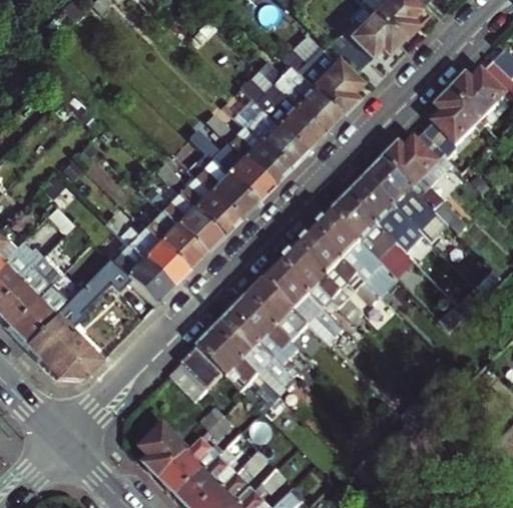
[(358,0),(361,3),(365,7),(368,3),(373,8),(381,0),(358,0)]
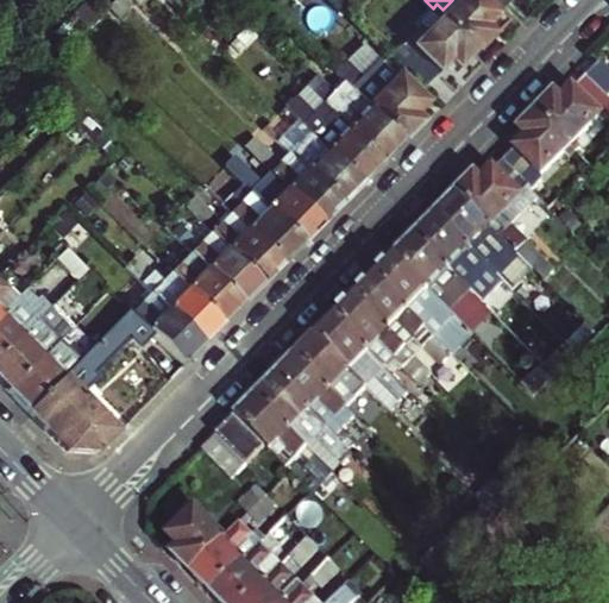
[(437,4),(433,8),(473,49),(491,30),(484,23),(495,11),(506,0),(452,0),(443,10),(437,4)]
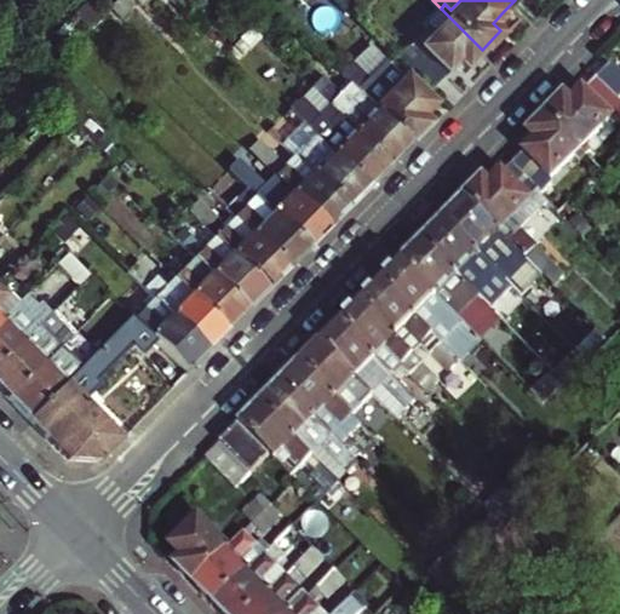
[(420,19),(424,23),(431,30),(442,19),(436,12),(441,9),(436,4),(420,19)]
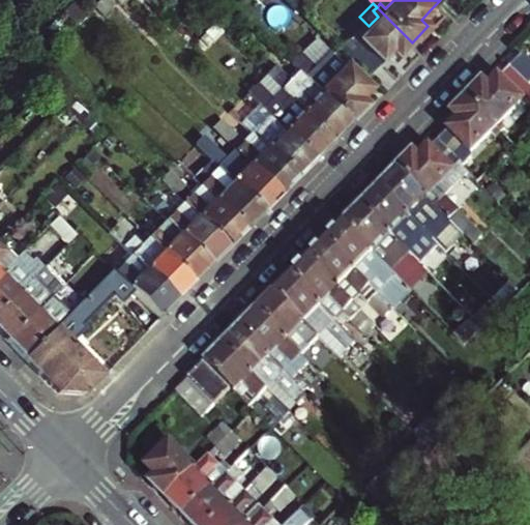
[(369,26),(362,20),(340,42),(369,71),(390,50),(398,57),(412,42),(377,7),(373,10),(378,17),(369,26)]
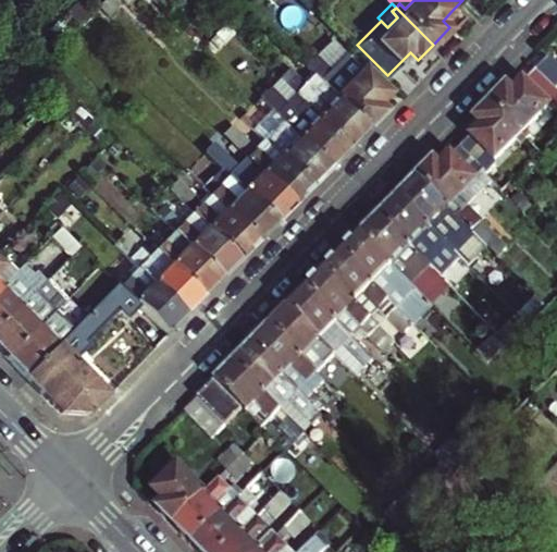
[(443,21),(449,27),(460,17),(453,10),(443,21)]
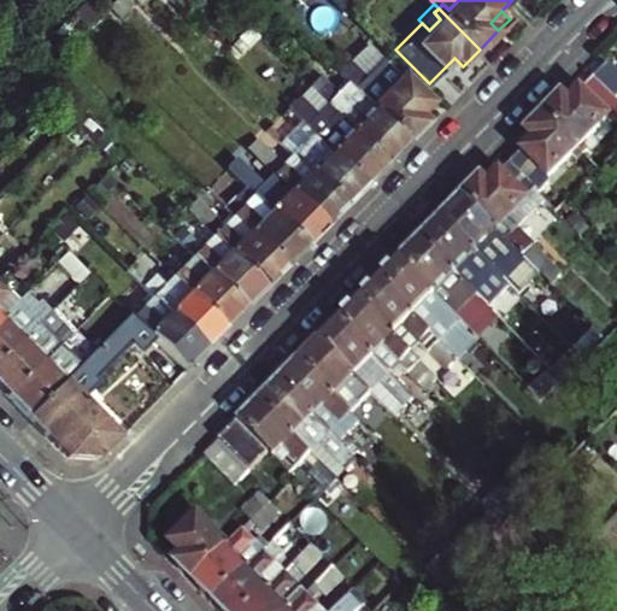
[(409,139),(427,121),(418,112),(429,100),(386,57),(366,76),(348,58),(339,69),(347,77),(374,104),(409,139)]
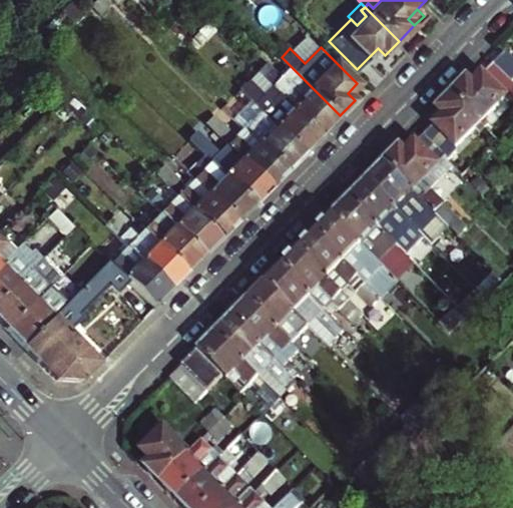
[(512,56),(504,48),(494,59),(512,78),(512,76),(512,56)]
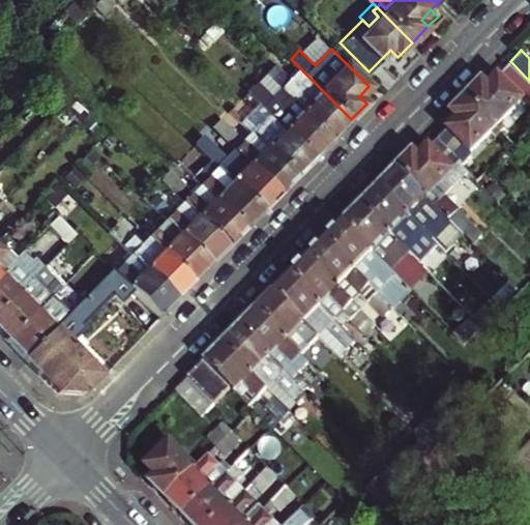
[(288,92),(302,107),(333,138),(351,119),(321,89),(313,96),(291,75),(290,76),(275,61),(266,70),(288,92)]
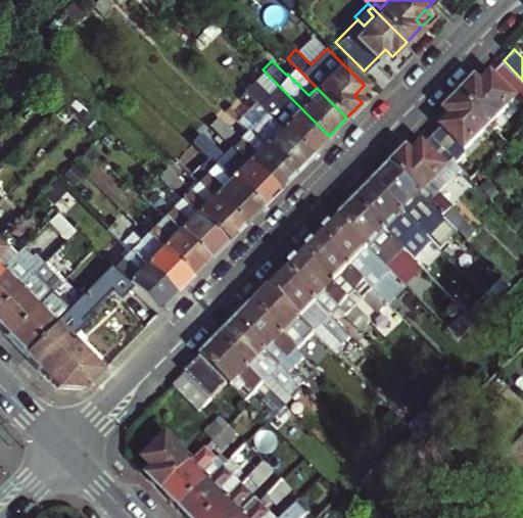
[(476,76),(461,91),(494,125),(497,122),(493,116),(515,95),(518,98),(521,96),(522,97),(522,80),(504,60),(482,82),(476,76)]
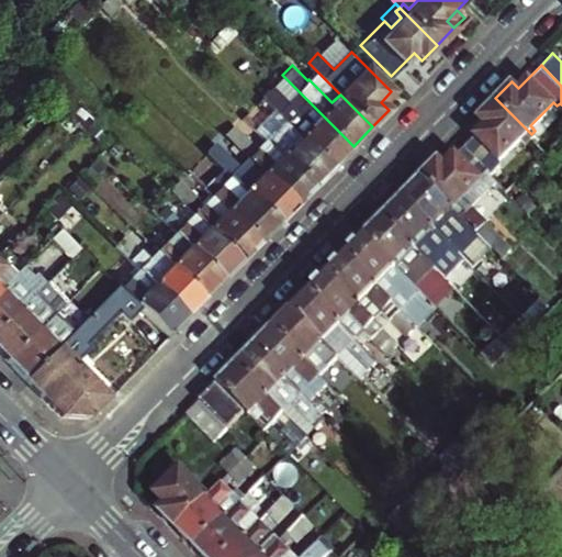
[(316,70),(308,79),(332,102),(340,95),(316,70)]
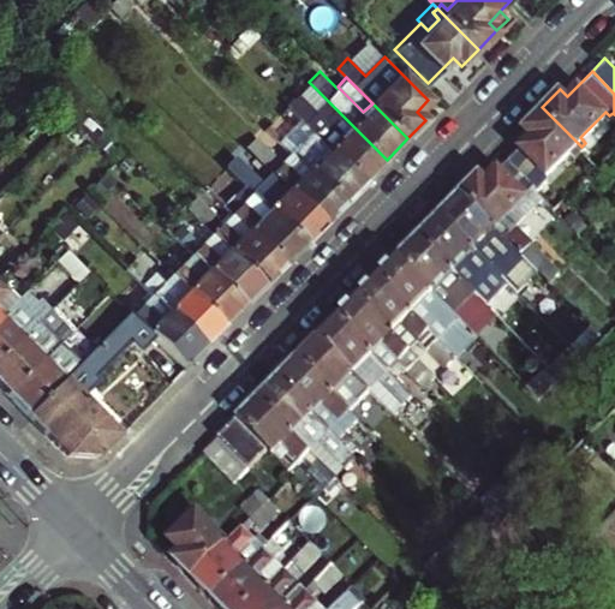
[(287,103),(304,120),(315,111),(298,93),(287,103)]
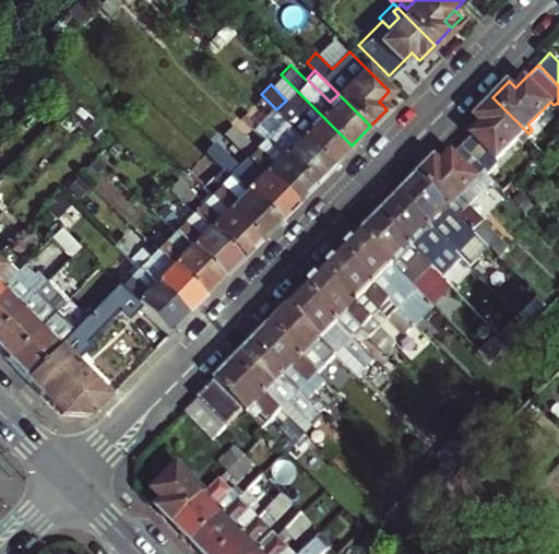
[(266,119),(276,109),(261,94),(251,104),(266,119)]
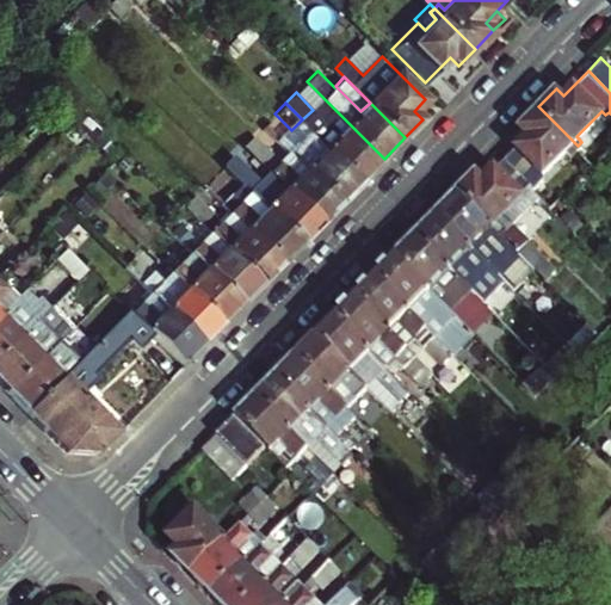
[(74,116),(93,136),(104,125),(85,105),(74,116)]
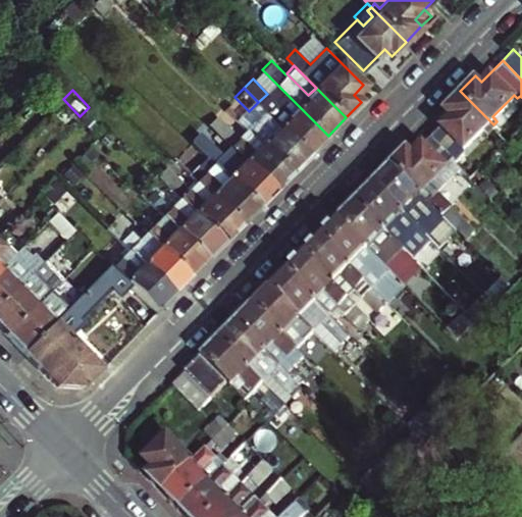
[(298,105),(283,91),(275,99),(290,113),(298,105)]
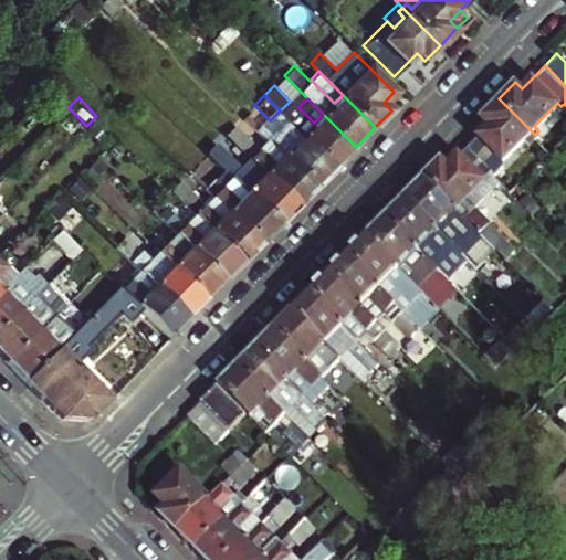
[(499,98),(481,115),(489,123),(467,145),(501,178),(511,188),(521,178),(504,161),(503,156),(525,134),(531,139),(535,135),(499,98)]
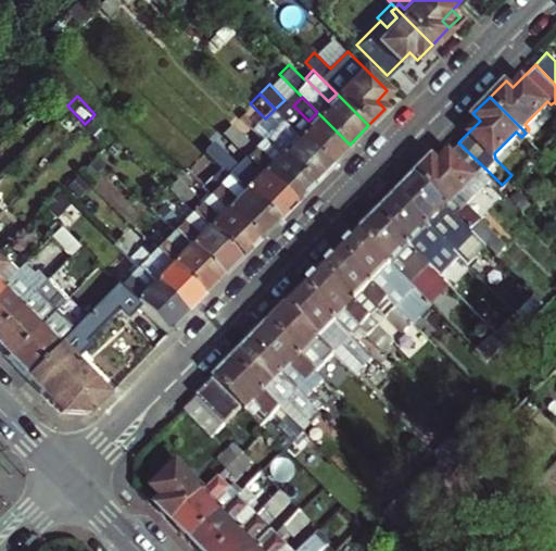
[(350,145),(317,112),(308,121),(293,105),(282,116),(298,132),(330,164),(350,145)]
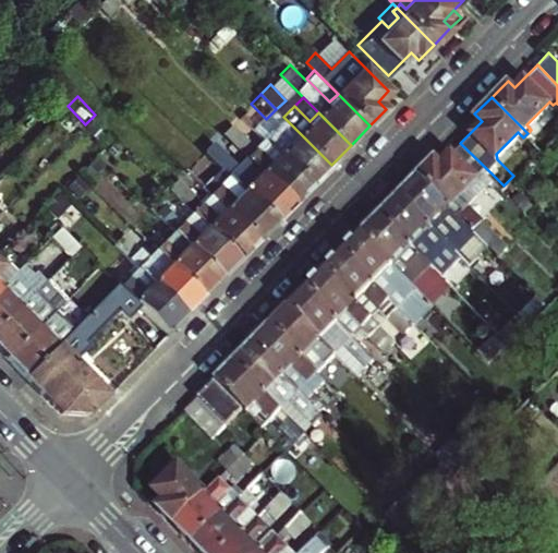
[(291,140),(299,132),(283,117),(276,124),(291,140)]
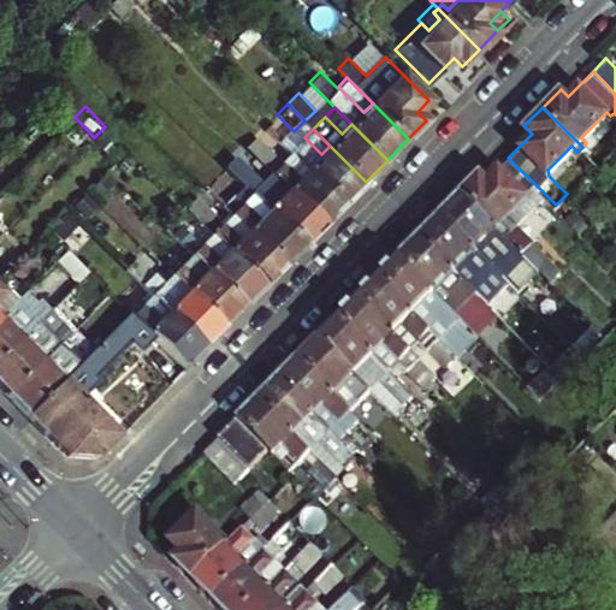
[(324,224),(344,203),(309,169),(301,177),(283,159),(282,160),(255,135),(246,146),(271,171),(289,189),(324,224)]
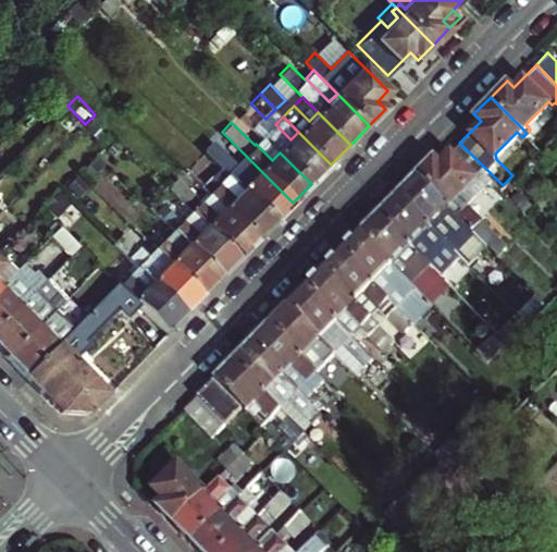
[(262,122),(256,129),(263,136),(270,130),(262,122)]
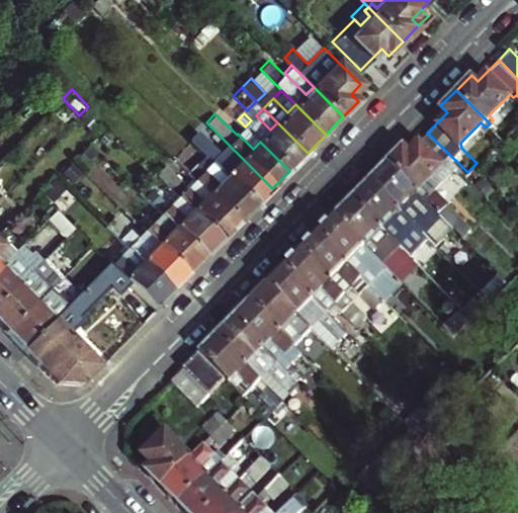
[(289,171),(308,153),(277,122),(270,130),(256,115),(251,120),(245,126),(260,142),(289,171)]
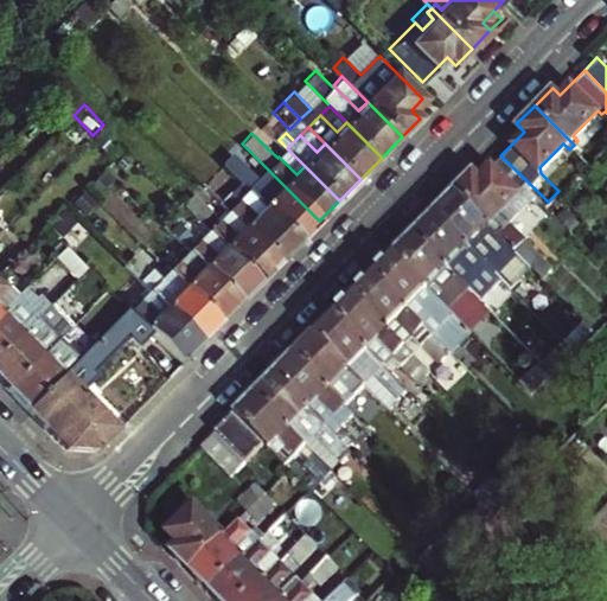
[(287,148),(279,157),(296,174),(305,166),(287,148)]
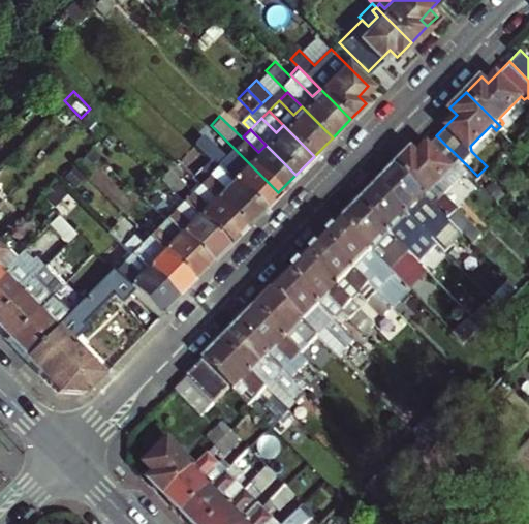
[(216,163),(231,179),(261,209),(278,192),(248,162),(241,170),(225,155),(203,133),(194,142),(216,163)]
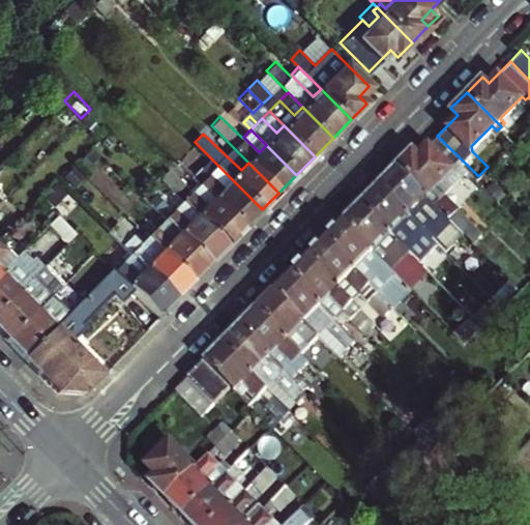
[(469,167),(437,136),(418,154),(411,147),(395,163),(441,207),(449,214),(464,229),(473,239),(482,230),(445,191),(469,167)]
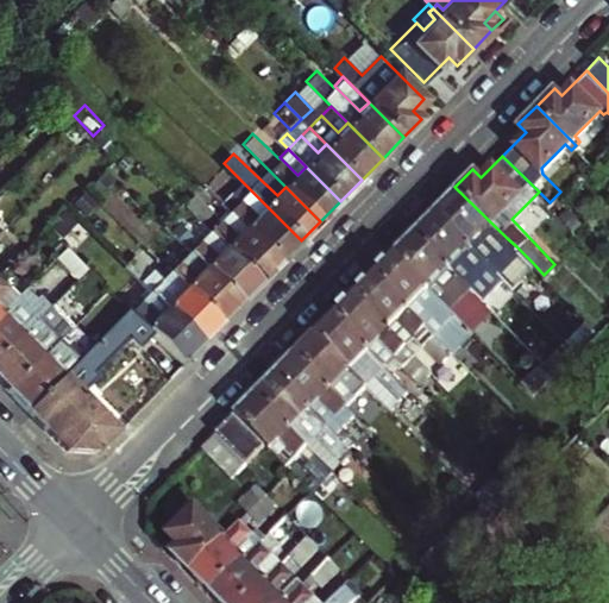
[(257,215),(240,198),(239,198),(213,174),(209,177),(198,167),(193,173),(228,209),(246,226),(281,261),(301,240),(267,206),(257,215)]
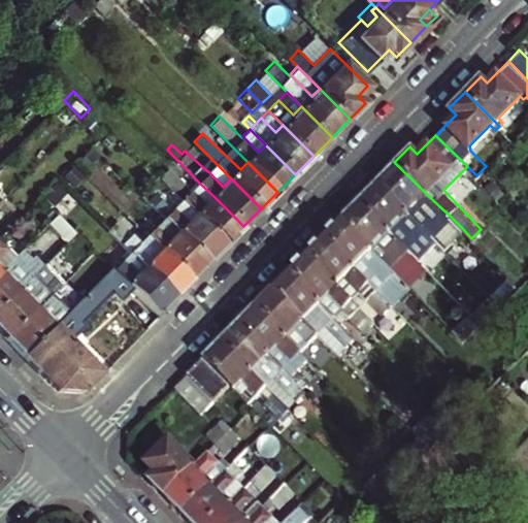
[(240,169),(248,162),(232,146),(225,155),(240,169)]
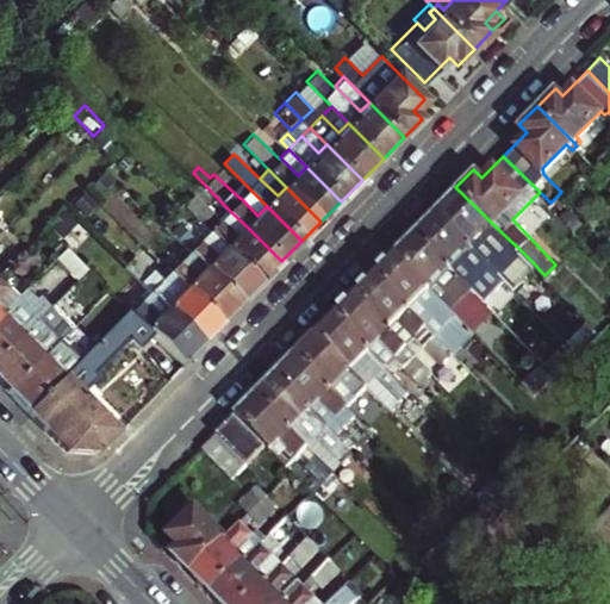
[(508,238),(455,187),(435,209),(471,244),(479,235),(496,250),(508,238)]
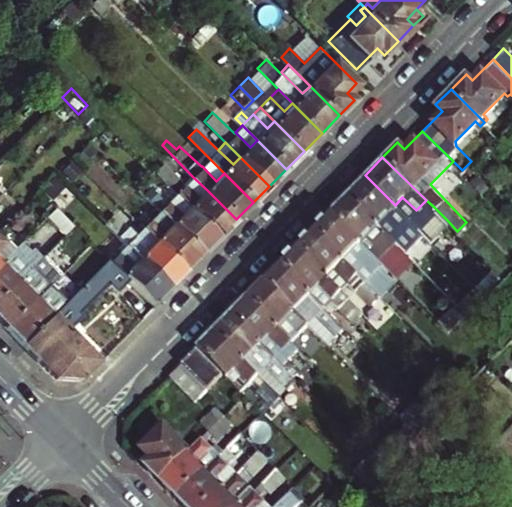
[(224,173),(209,158),(202,166),(216,181),(224,173)]
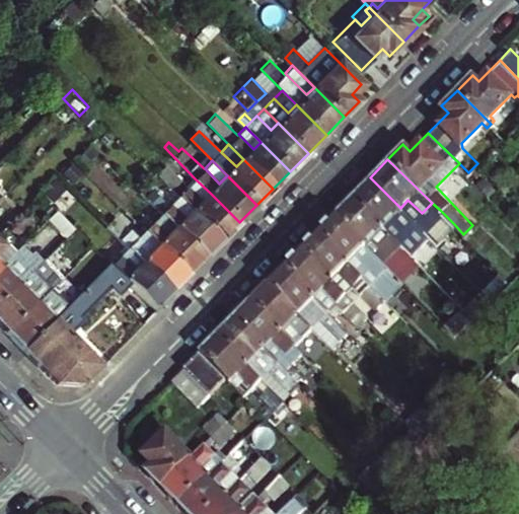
[(165,164),(156,173),(170,188),(179,178),(165,164)]
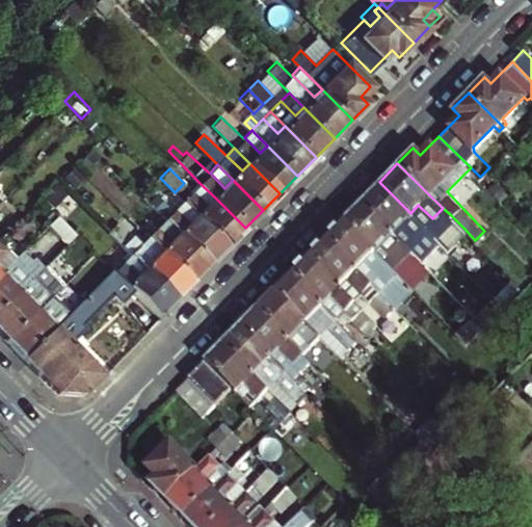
[(379,182),(362,201),(392,231),(400,224),(415,238),(425,227),(410,213),(379,182)]
